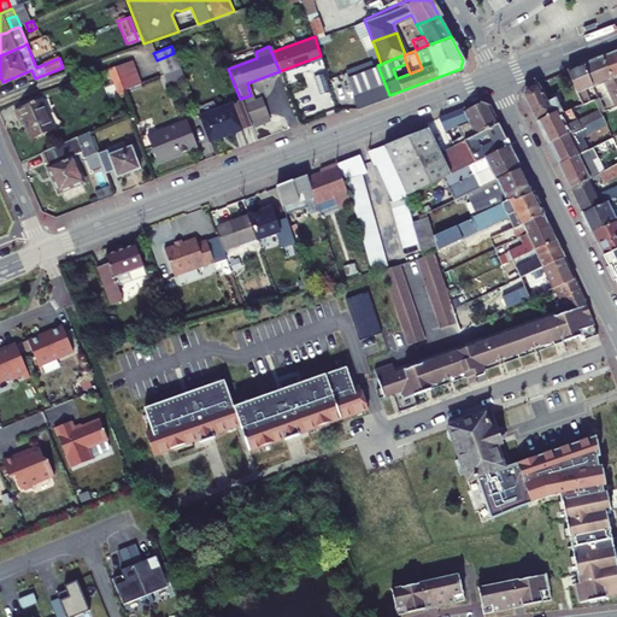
[(157,60),(159,66),(176,59),(176,58),(174,53),(157,60)]
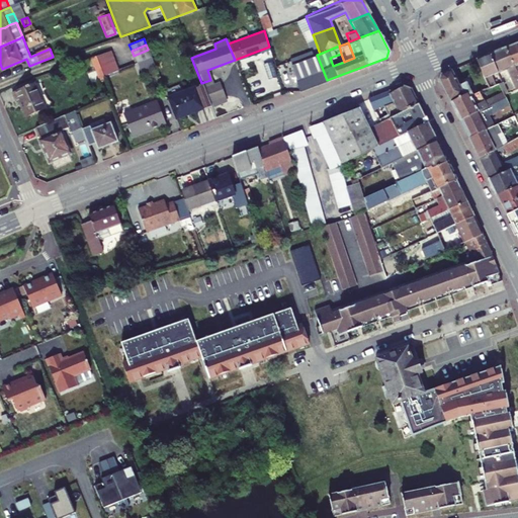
[(517,68),(510,51),(495,58),(503,75),(511,71),(517,85),(517,68)]
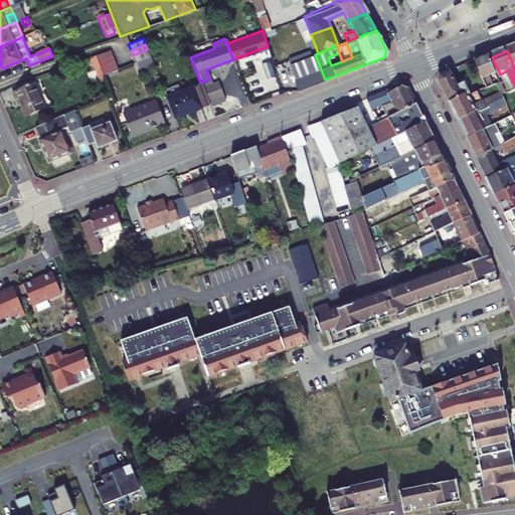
[(109,51),(95,56),(100,67),(114,62),(109,51)]
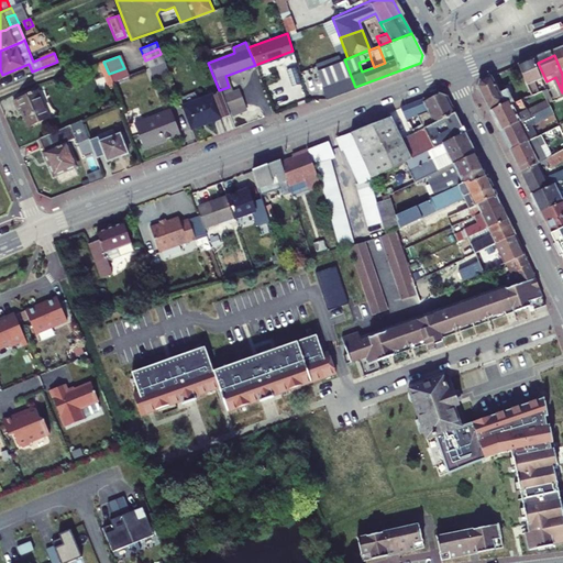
[(162,57),(146,63),(147,66),(148,70),(165,65),(162,57)]
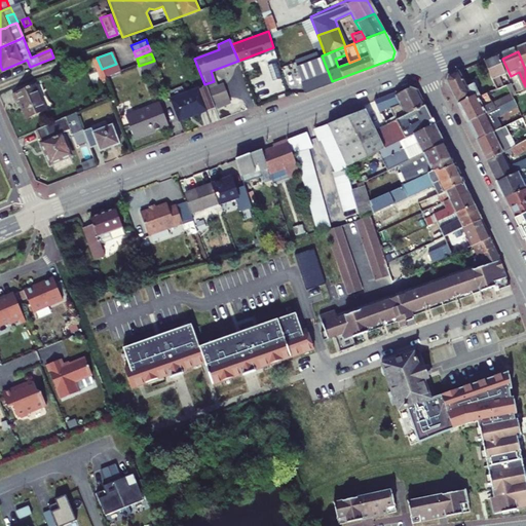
[(295,66),(305,91),(332,81),(322,55),(295,66)]
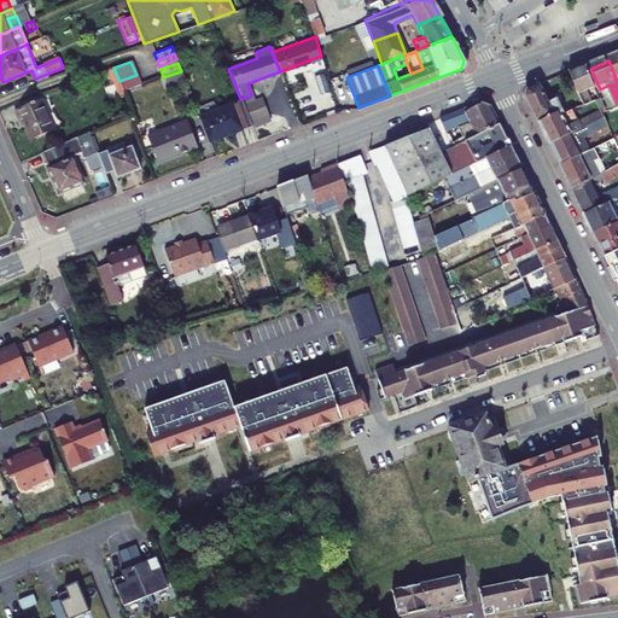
[(600,89),(590,69),(575,75),(584,97),(600,89)]
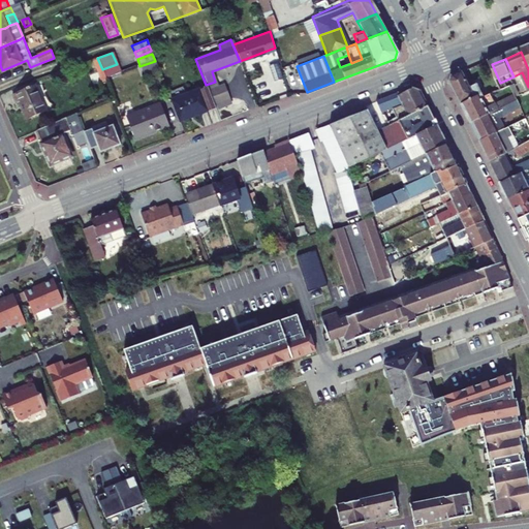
[(278,60),(271,63),(276,78),(283,74),(278,60)]
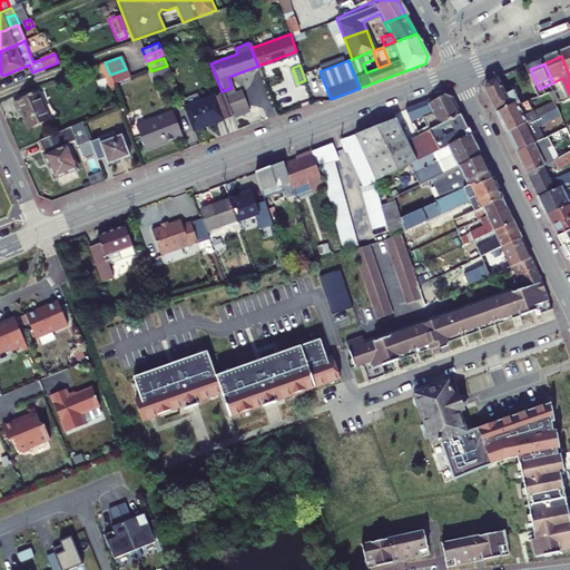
[(150,71),(154,80),(170,75),(167,66),(150,71)]
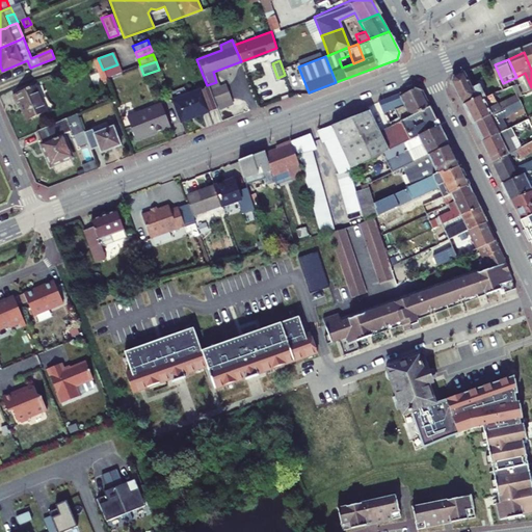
[(117,64),(103,70),(104,73),(106,79),(121,74),(117,64)]
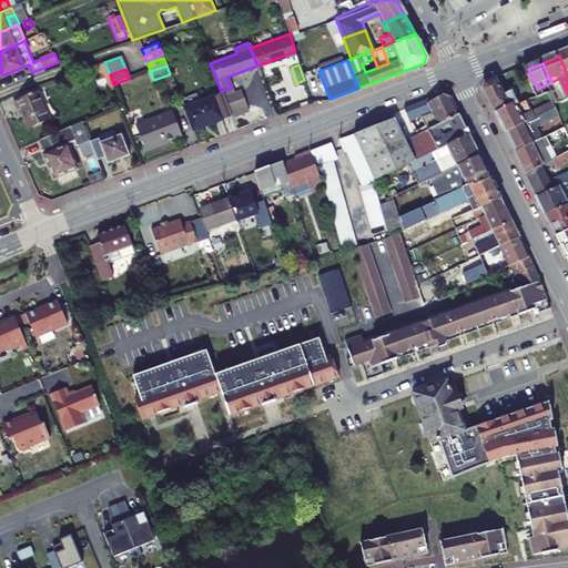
[(510,99),(501,81),(492,85),(490,94),(500,114),(521,104),(517,95),(510,99)]
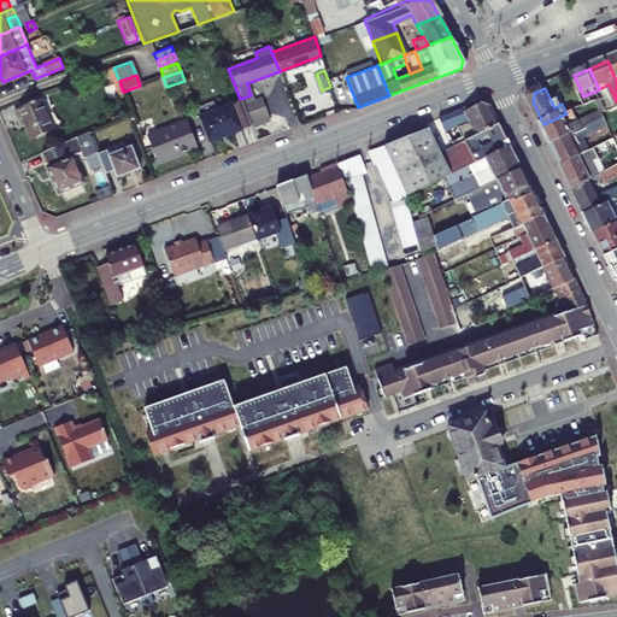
[(244,105),(250,122),(266,116),(260,99),(244,105)]
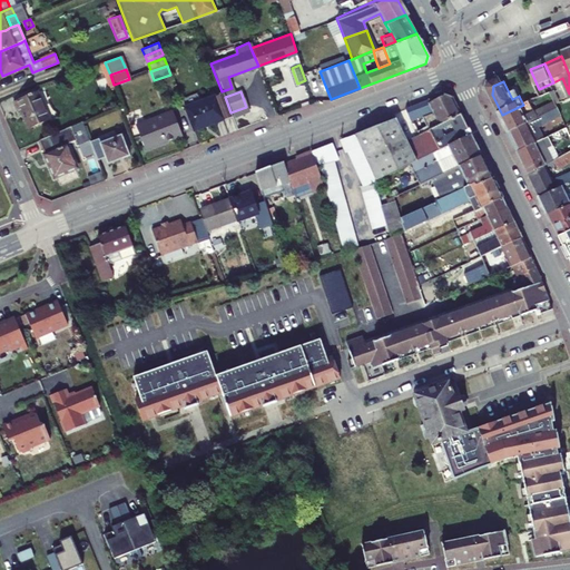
[(566,106),(558,91),(554,94),(559,102),(561,108),(566,106)]
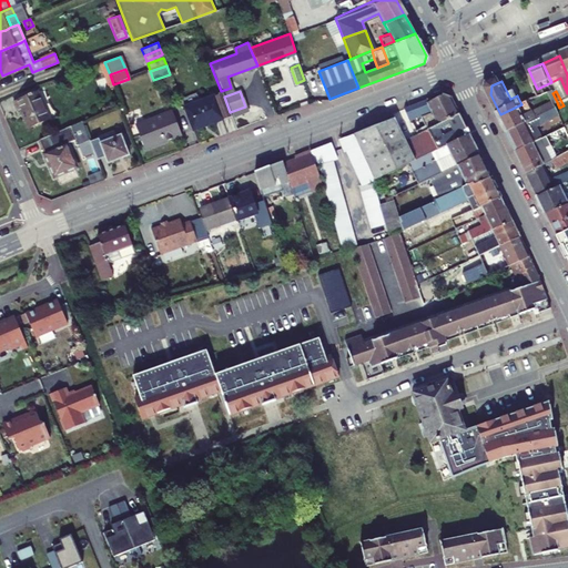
[(19,109),(20,112),(37,104),(41,103),(36,92),(12,102),(16,110),(19,109)]
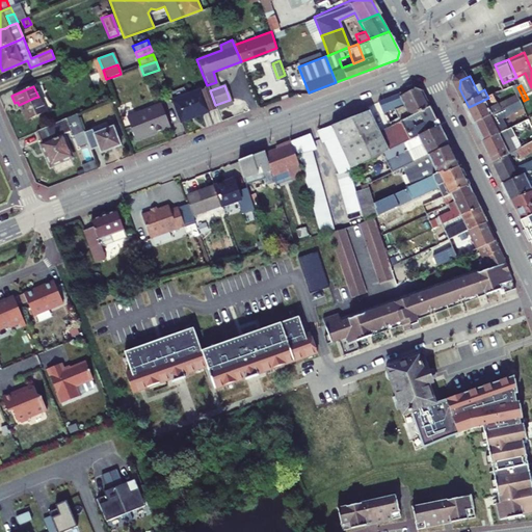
[(183,87),(169,92),(181,123),(216,109),(207,86),(186,95),(183,87)]
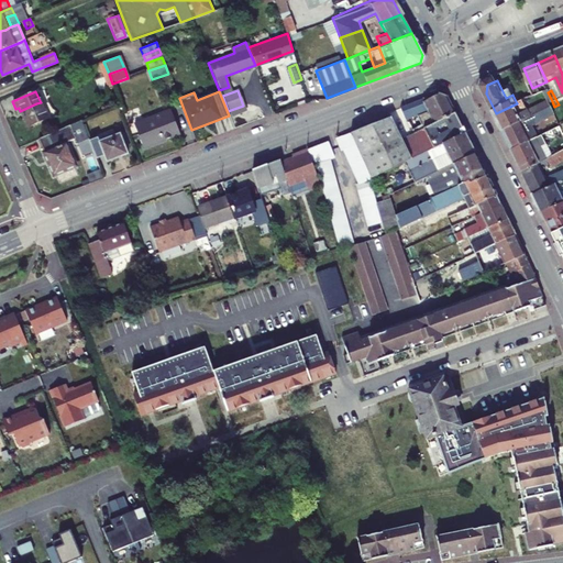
[(451,110),(442,91),(440,91),(421,98),(420,97),(397,106),(403,119),(414,113),(417,123),(408,128),(410,131),(419,127),(451,110)]
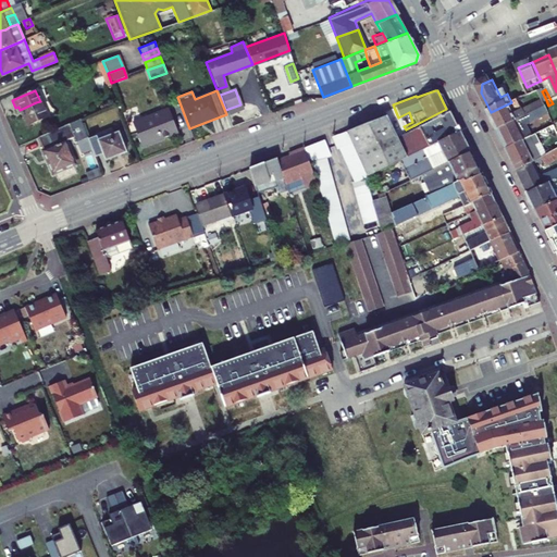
[(511,102),(491,112),(500,132),(549,109),(548,106),(546,100),(518,114),(511,102)]
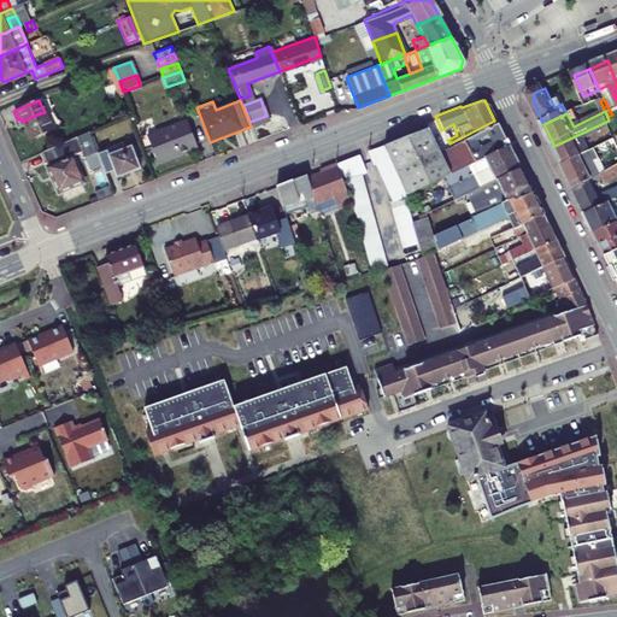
[(52,129),(45,112),(40,113),(22,122),(27,134),(29,139),(46,130),(52,129)]
